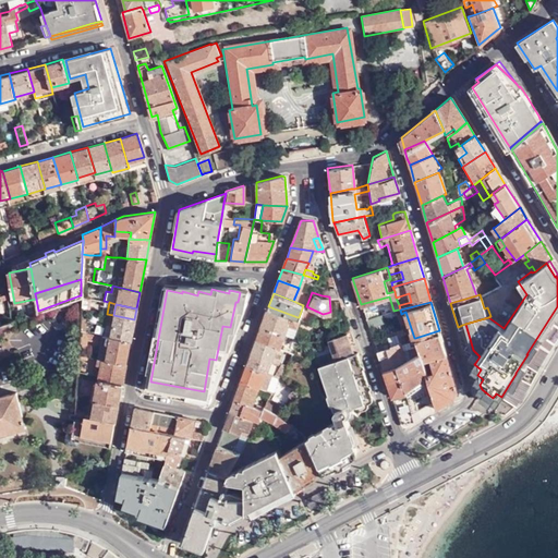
[(298,317),(268,306),(262,324),(281,331),(286,322),(294,325),(298,317)]
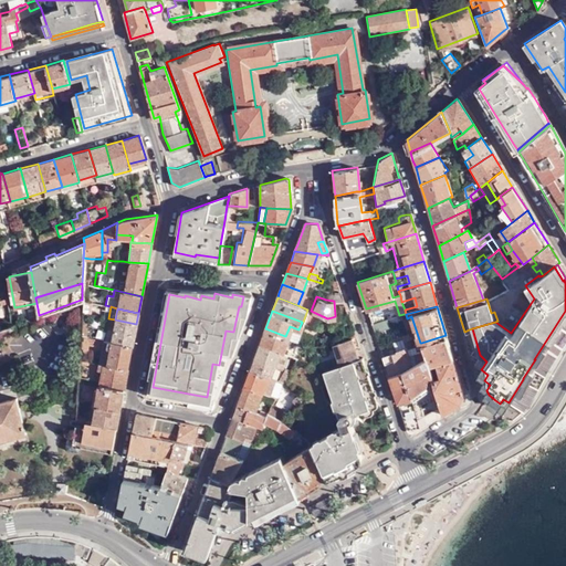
[(334,323),(349,318),(347,312),(335,316),(332,317),(334,323)]
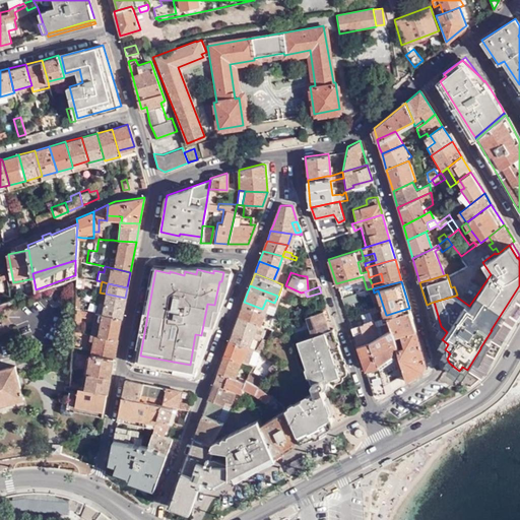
[(354,293),(340,297),(343,304),(358,300),(354,293)]
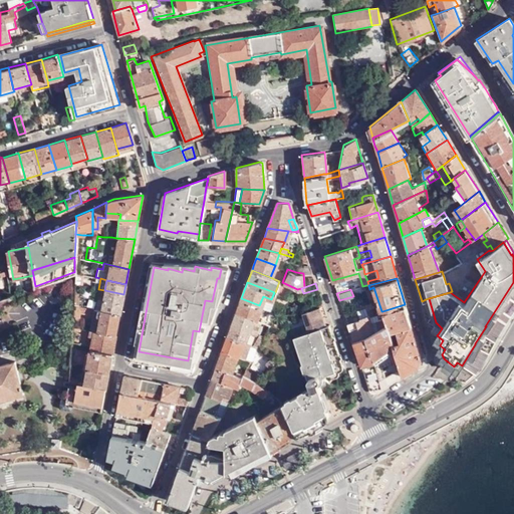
[(102,300),(121,305),(123,294),(104,290),(102,300)]
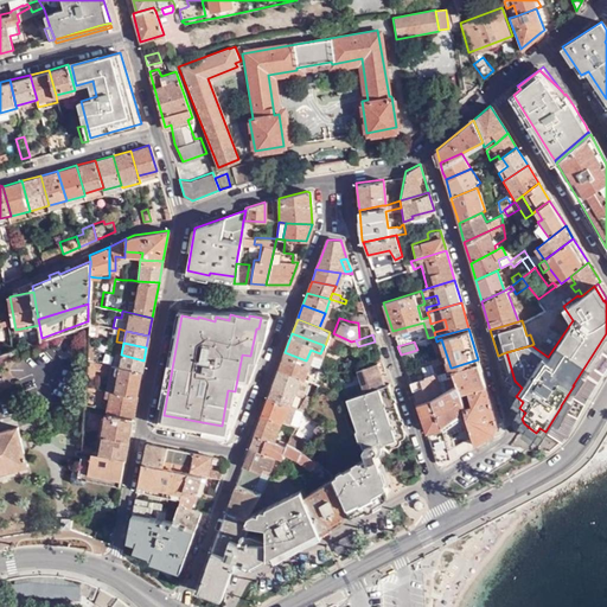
[(306,360),(315,364),(320,353),(311,350),(306,360)]
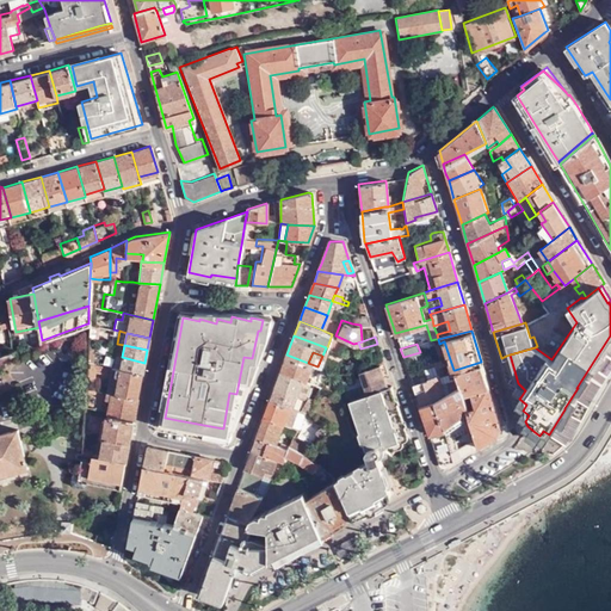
[(113,368),(142,374),(144,363),(122,357),(116,356),(105,353),(104,357),(115,359),(113,368)]
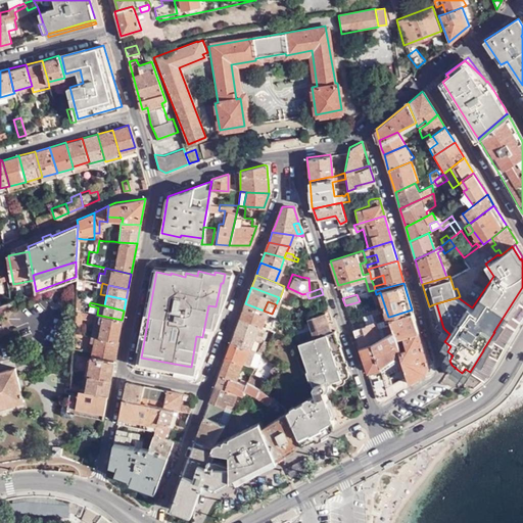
[(324,311),(328,308),(326,302),(319,304),(321,312),(324,311)]
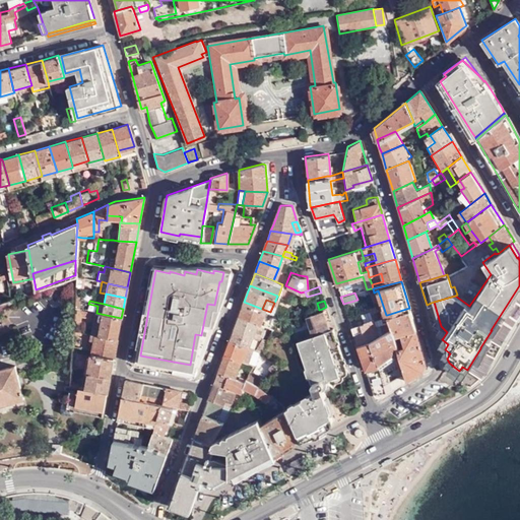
[(262,309),(244,302),(239,315),(257,322),(262,309)]
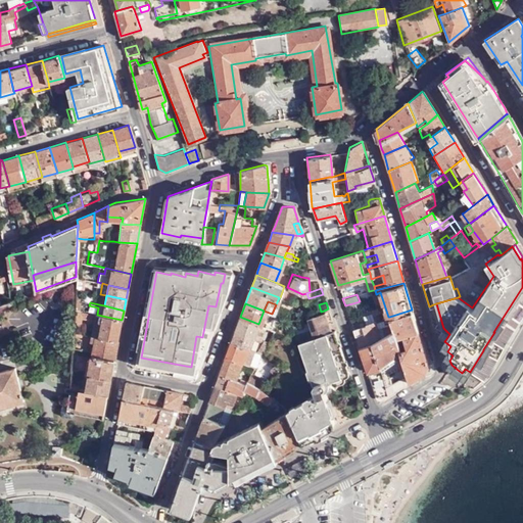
[(438,334),(445,340),(449,334),(443,328),(436,303),(433,304),(437,320),(436,324),(442,330),(438,334)]
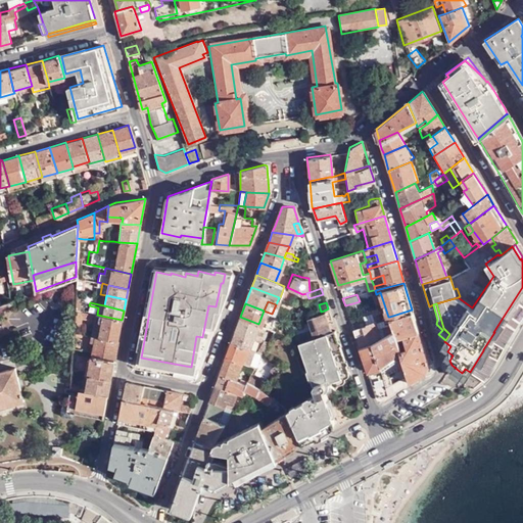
[(96,336),(117,341),(122,320),(97,315),(80,311),(74,310),(73,331),(79,332),(79,318),(94,319),(92,335),(96,336)]
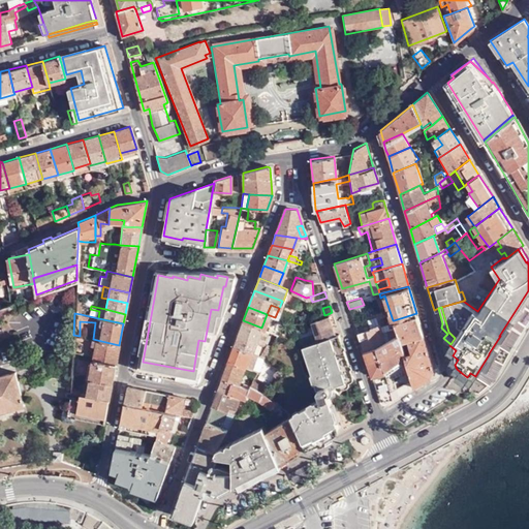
[(406,337),(423,333),(416,313),(394,320),(398,331),(383,336),(386,342),(400,339),(406,337)]
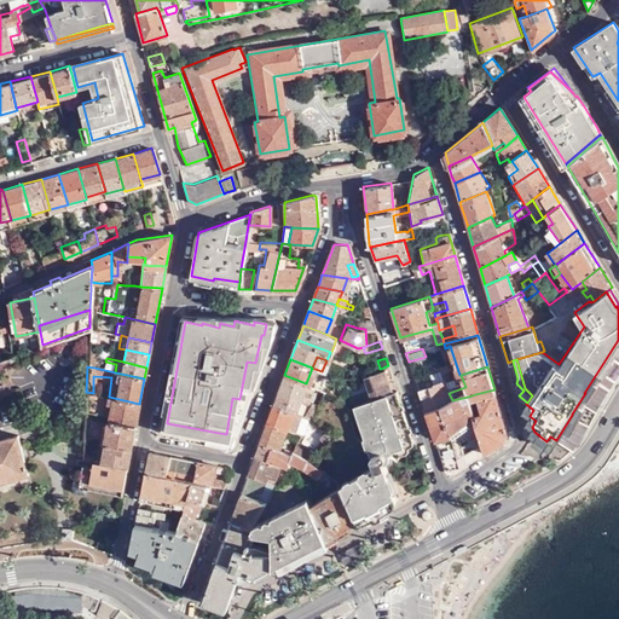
[(364,374),(371,397),(381,393),(392,389),(383,368),(380,369),(364,374)]
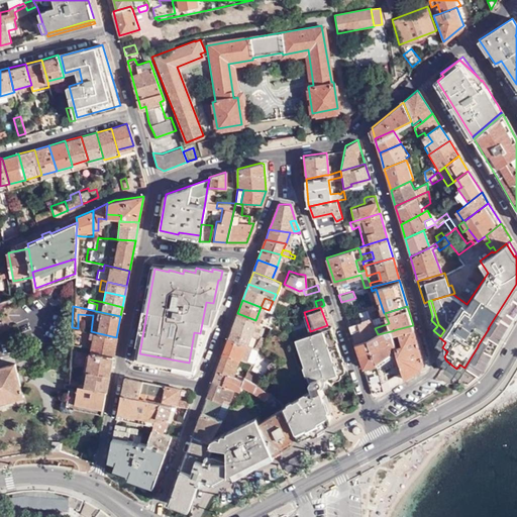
[(372,317),(377,315),(375,310),(371,311),(372,315),(363,317),(364,319),(372,317)]
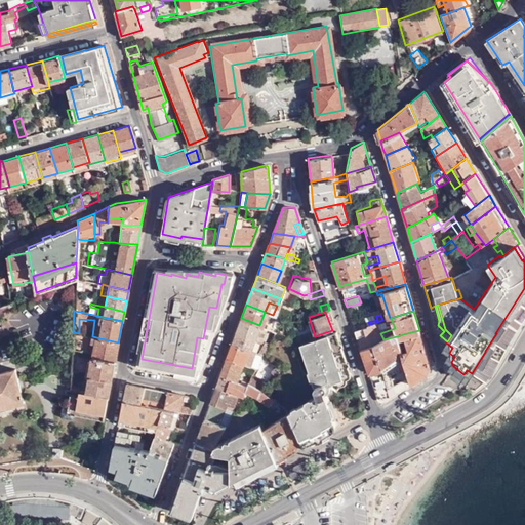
[(259,325),(241,318),(237,329),(255,337),(260,325),(259,325)]
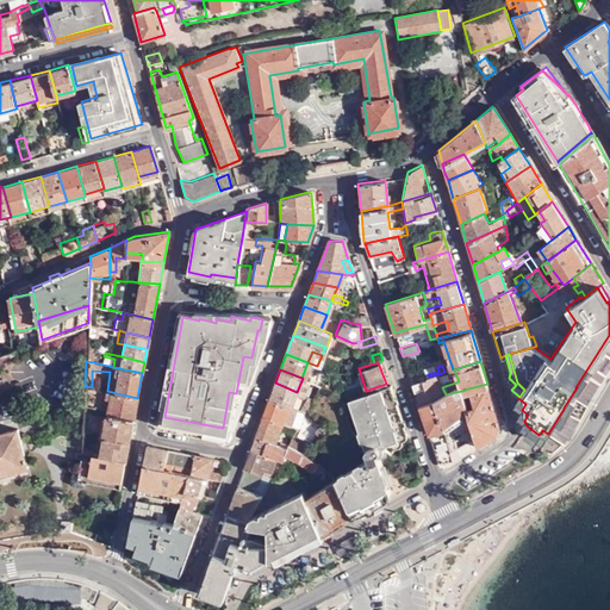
[(434,398),(446,394),(442,387),(439,374),(429,377),(411,383),(418,402),(434,398)]
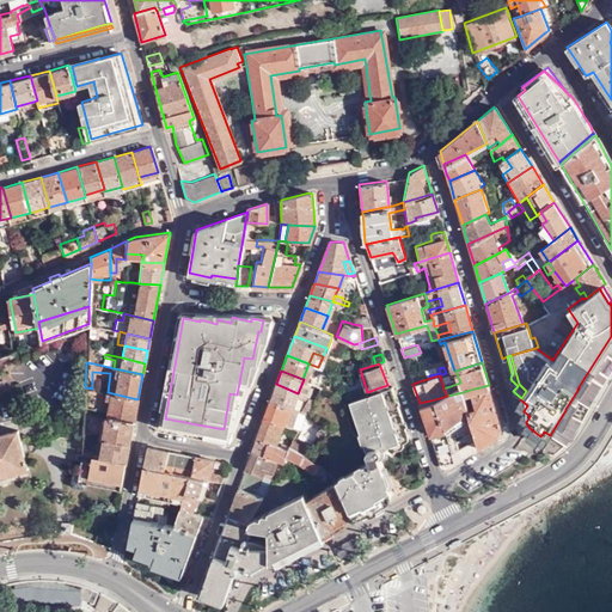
[(304,379),(298,393),(303,395),(308,381),(304,379)]
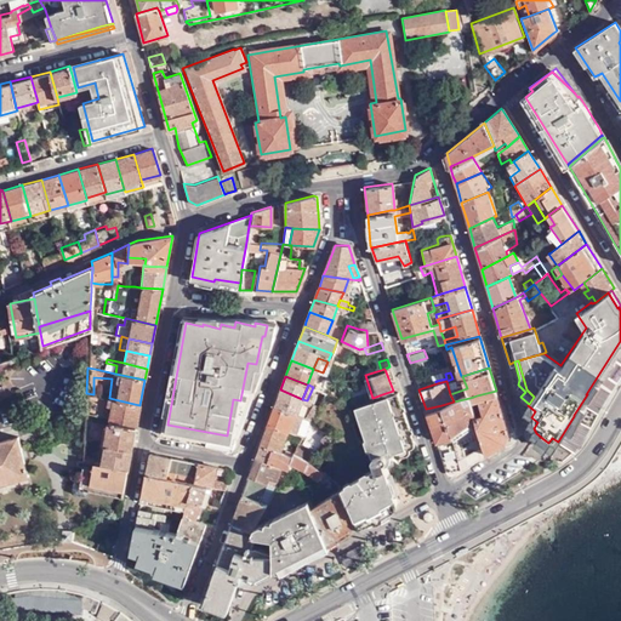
[(302,399),(280,389),(275,403),(297,412),(302,399)]
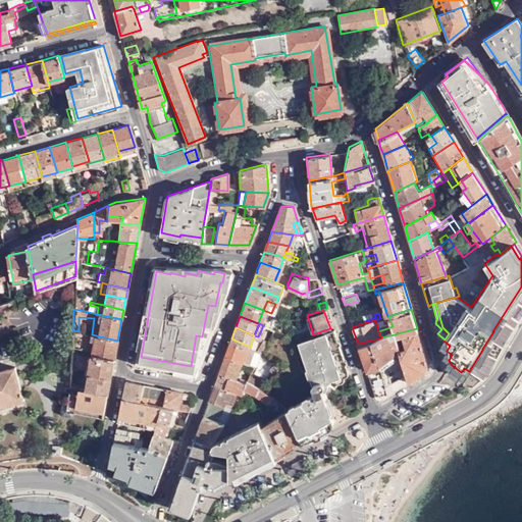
[(347,369),(333,327),(330,328),(321,331),(321,332),(299,341),(299,340),(290,343),(286,334),(283,333),(273,329),(267,341),(261,352),(274,360),(277,362),(283,366),(275,374),(271,377),(296,397),(289,408),(301,437),(306,435),(308,438),(314,434),(326,428),(323,419),(331,416),(323,394),(320,382),(326,380),(344,374),(343,371),(347,369)]
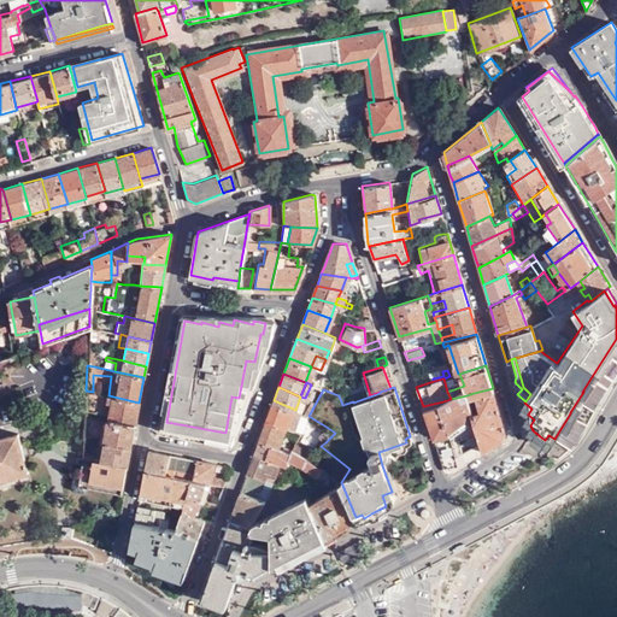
[(317,387),(310,400),(316,403),(323,389),(317,387)]
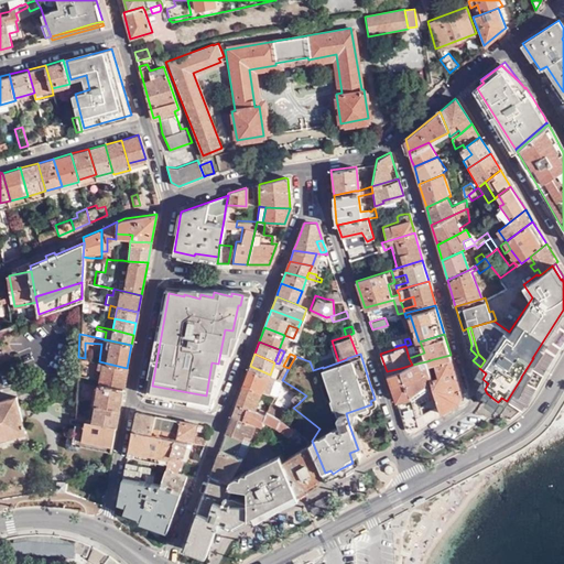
[(462,390),(451,355),(433,359),(437,375),(431,376),(431,377),(435,390),(438,402),(441,410),(458,399),(462,390)]
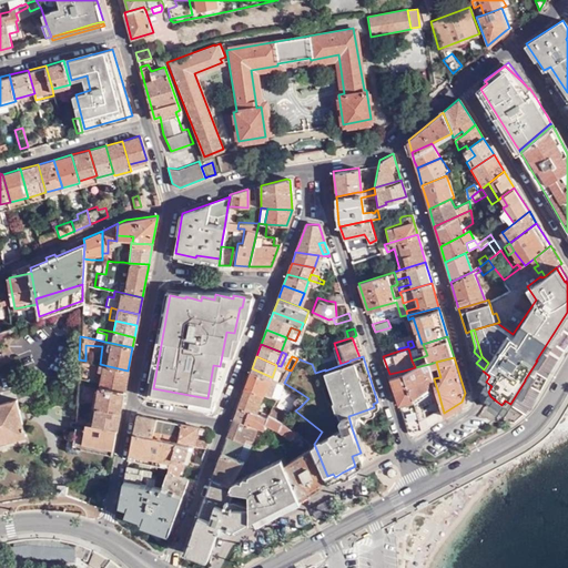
[(434,378),(429,364),(415,367),(404,371),(411,396),(434,379),(434,378)]
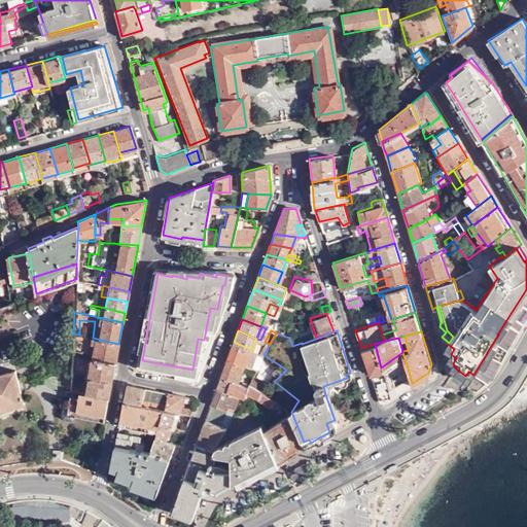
[(93,358),(114,363),(118,344),(97,339),(93,358)]
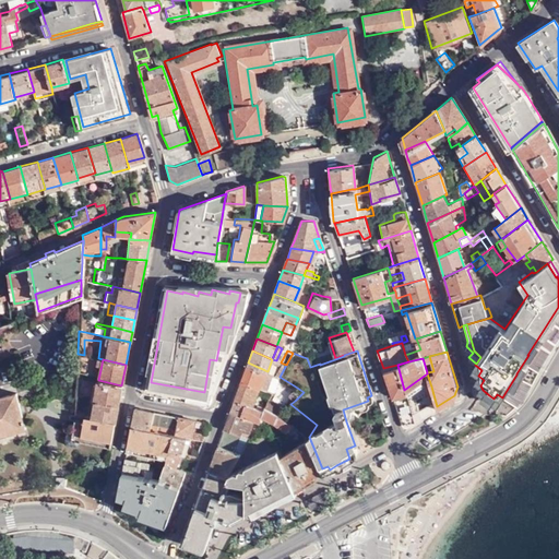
[(276,360),(272,359),(268,371),(272,373),(276,360)]
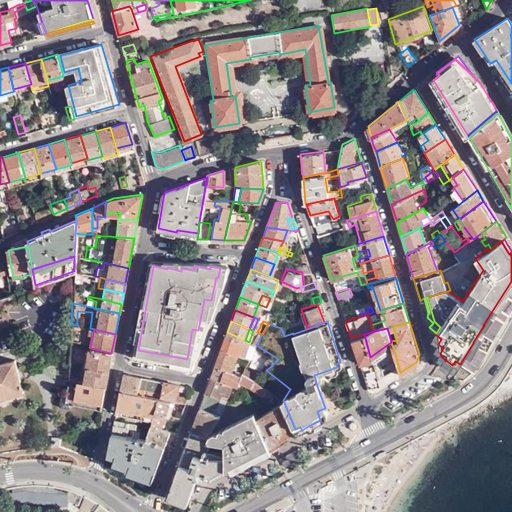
[(245,340),(227,332),(221,347),(238,354),(243,356),(246,348),(249,342),(245,340)]
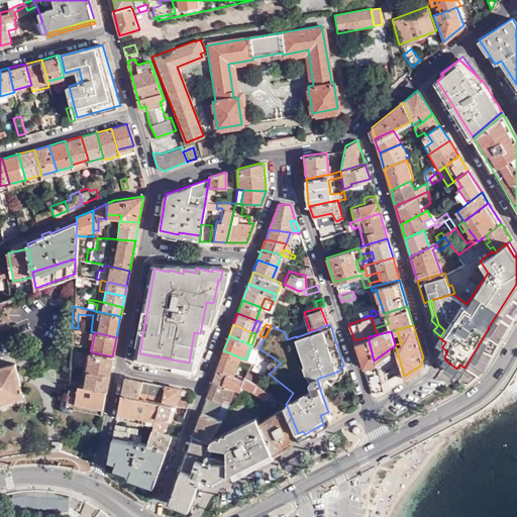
[(265,337),(260,335),(253,345),(259,348),(265,337)]
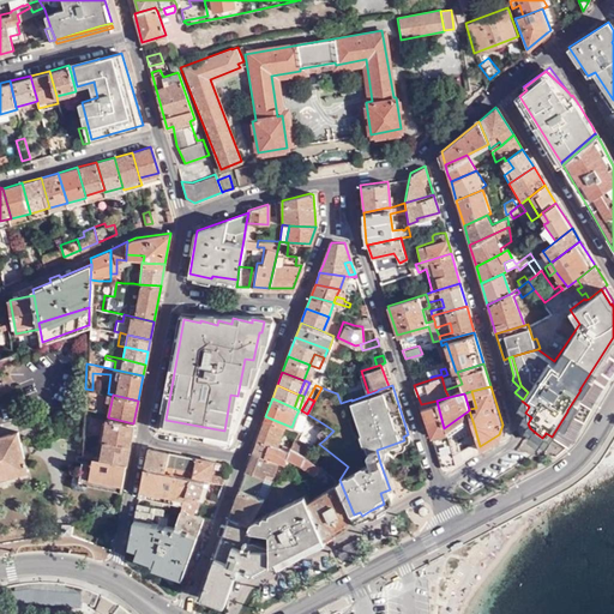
[(437,432),(444,428),(437,401),(421,404),(431,433),(437,432)]
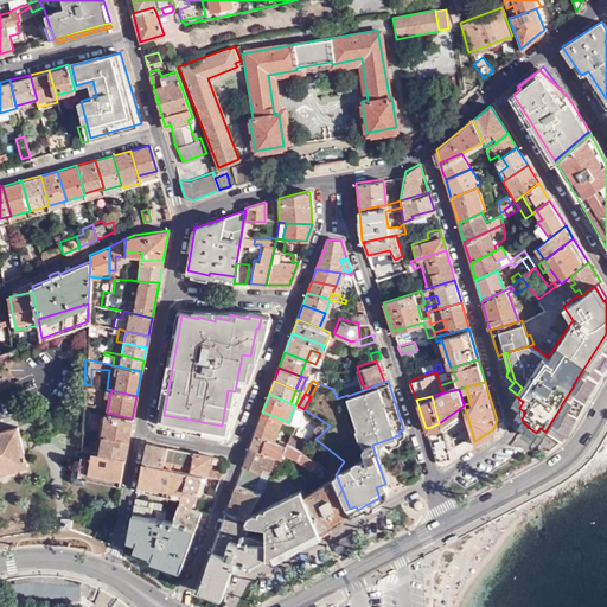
[(298,406),(295,406),(292,413),(300,416),(304,409),(298,406)]
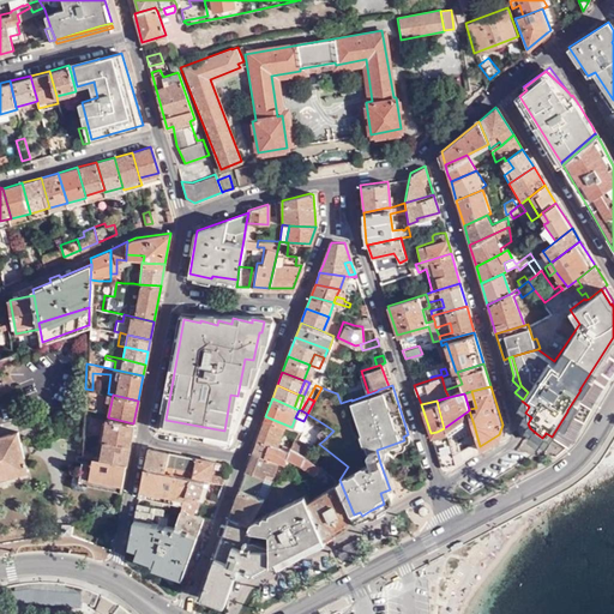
[(455,461),(480,446),(477,438),(457,449),(453,435),(474,425),(469,410),(444,428),(455,461)]
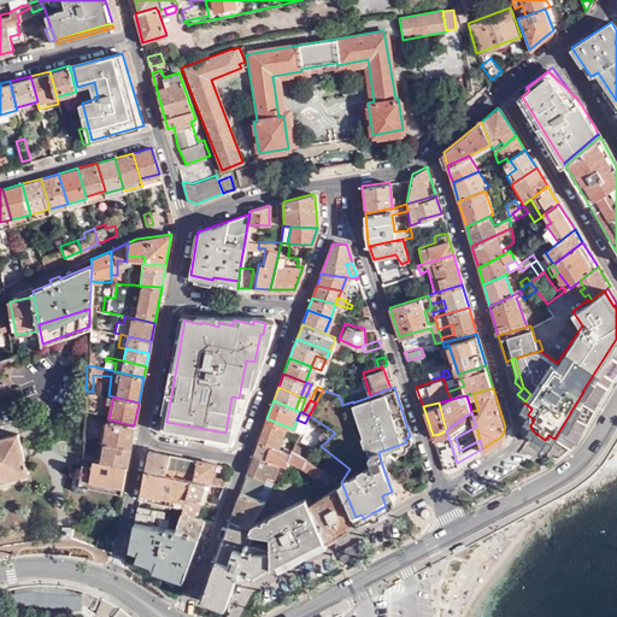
[(287,427),(266,418),(259,440),(280,447),(287,427)]
